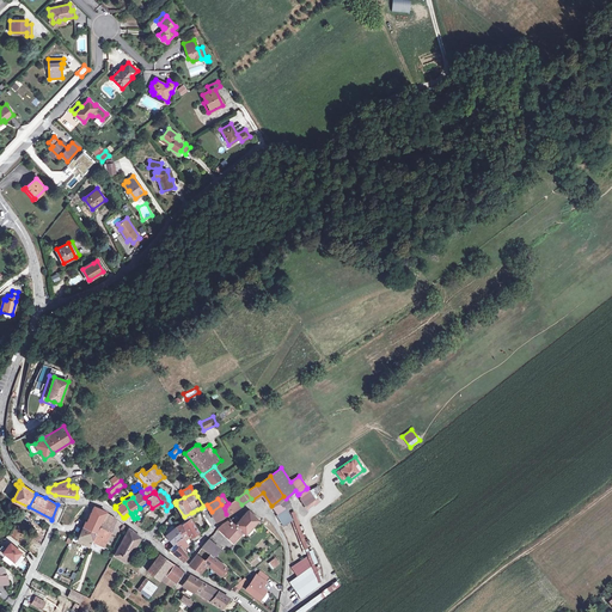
[(237,499),(232,502),(236,508),(242,505),(237,499)]
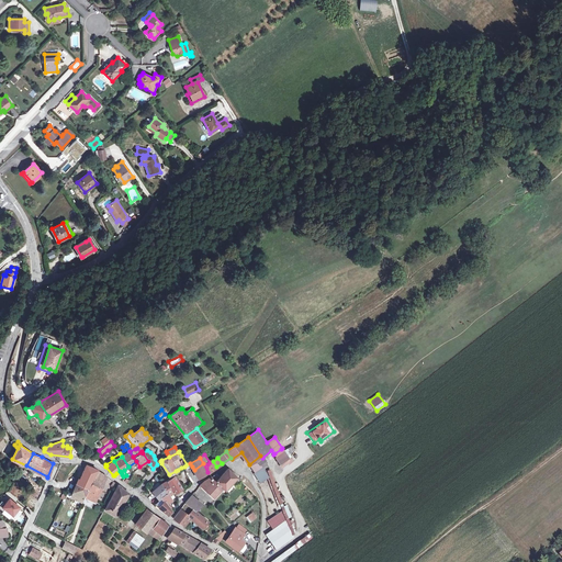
[(257,467),(260,464),(258,460),(250,465),(253,470),(256,468),(257,467)]
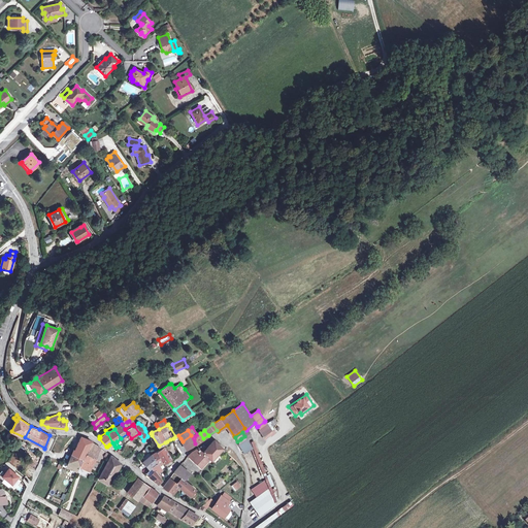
[(195,436),(195,443),(203,438),(200,433),(197,435),(195,436)]
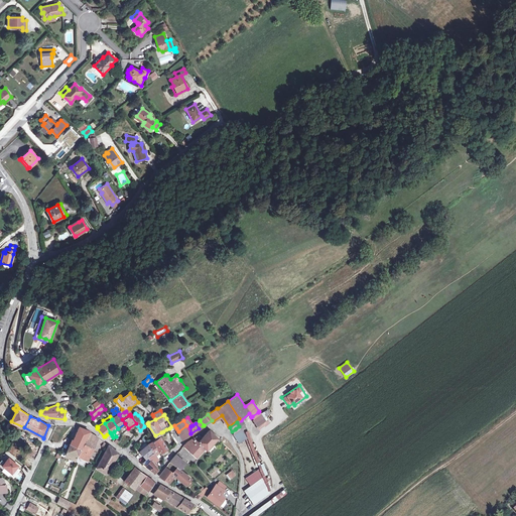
[(190,433),(186,425),(178,431),(182,438),(190,433)]
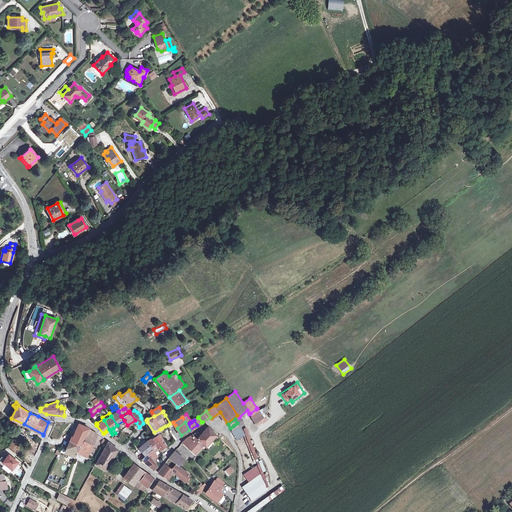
[(233,426),(230,428),(232,431),(239,426),(237,423),(234,425),(233,426)]
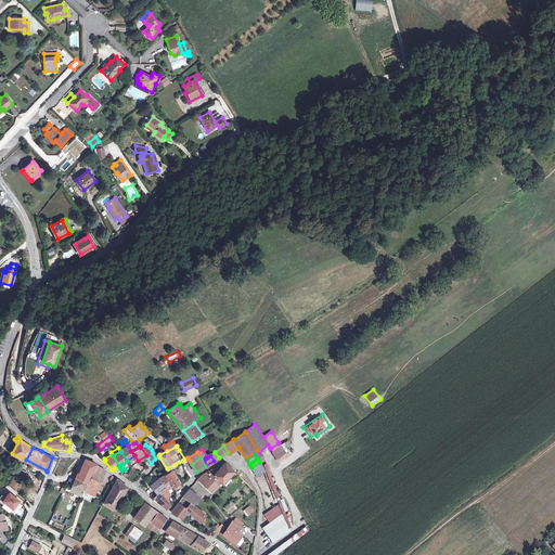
[(86,460),(76,479),(87,483),(97,465),(86,460)]
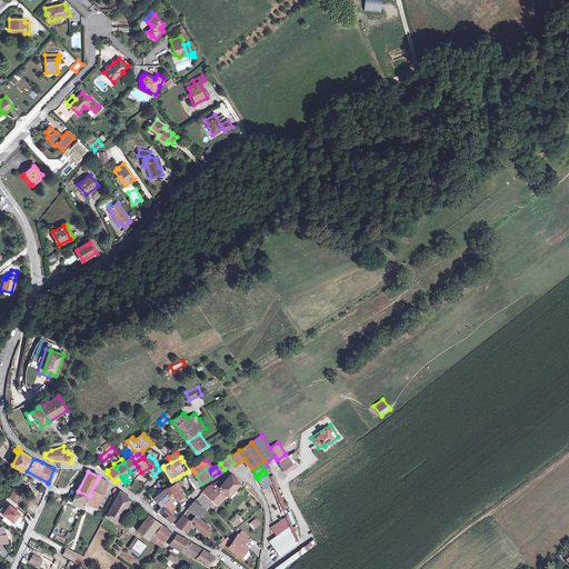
[(219,488),(228,496),(240,482),(231,475),(219,488)]
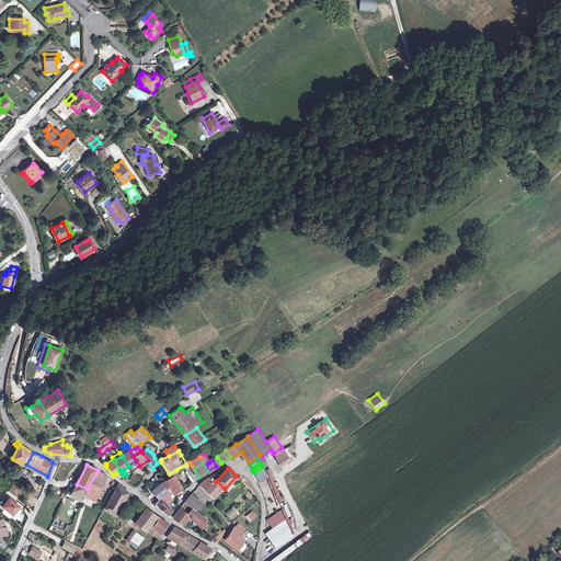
[(106,474),(98,470),(88,489),(84,495),(94,500),(99,491),(101,487),(106,474)]
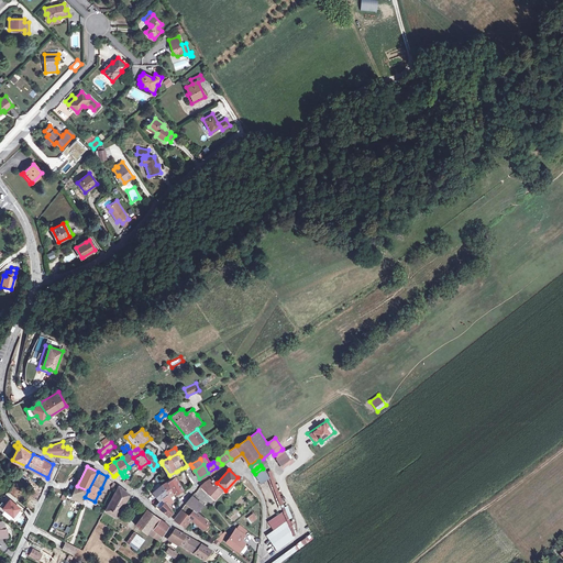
[(174,476),(166,482),(174,493),(174,494),(183,488),(180,485),(179,485),(174,476)]
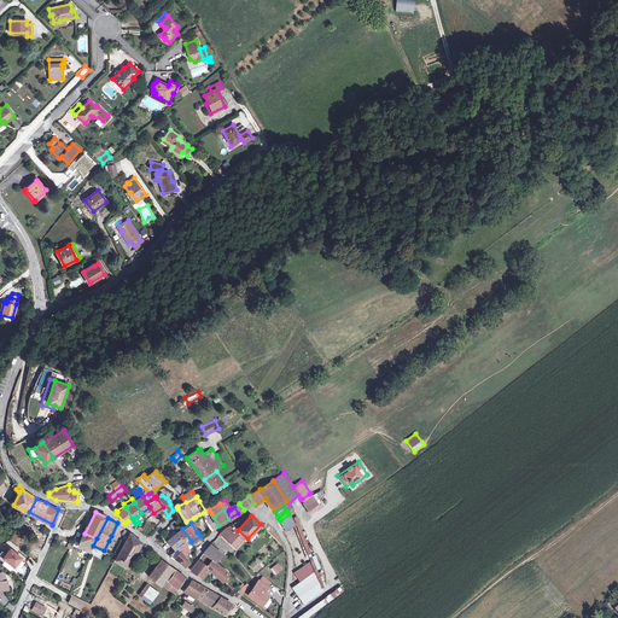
[(235,546),(244,536),(232,524),(225,529),(221,532),(235,546)]
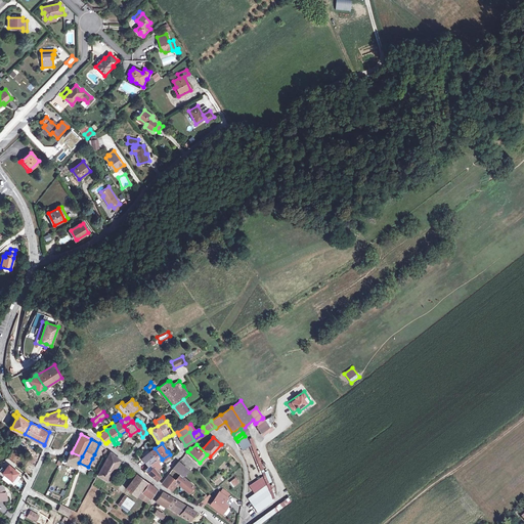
[(158,461),(162,459),(155,448),(151,449),(150,450),(156,460),(154,461),(154,462),(150,464),(150,465),(151,466),(155,467),(156,469),(157,468),(161,466),(158,461)]
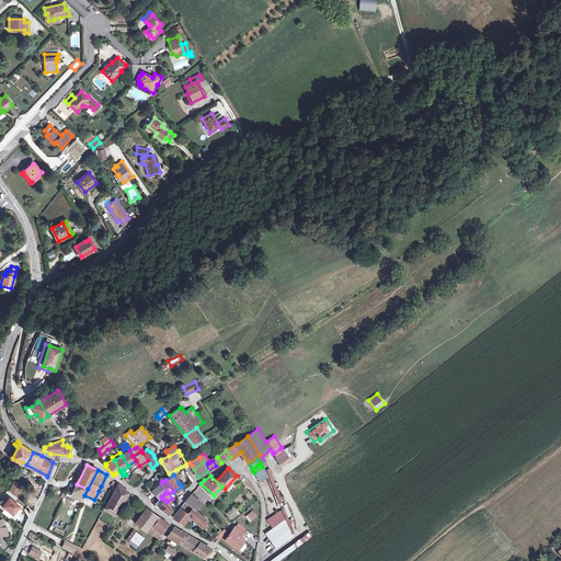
[(161,482),(160,483),(151,490),(158,499),(161,496),(164,494),(164,493),(167,492),(161,482)]
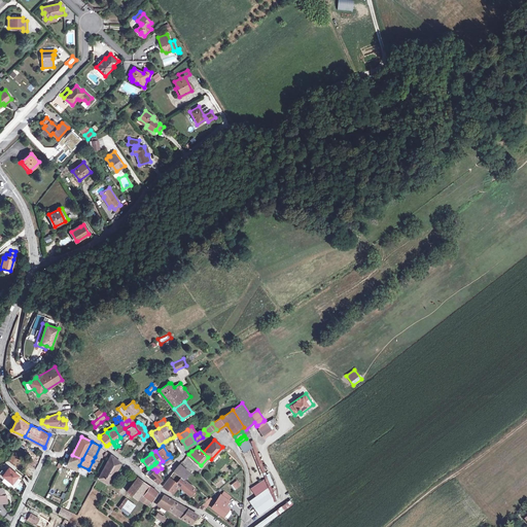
[(120,463),(121,462),(111,454),(98,477),(109,483),(120,463)]
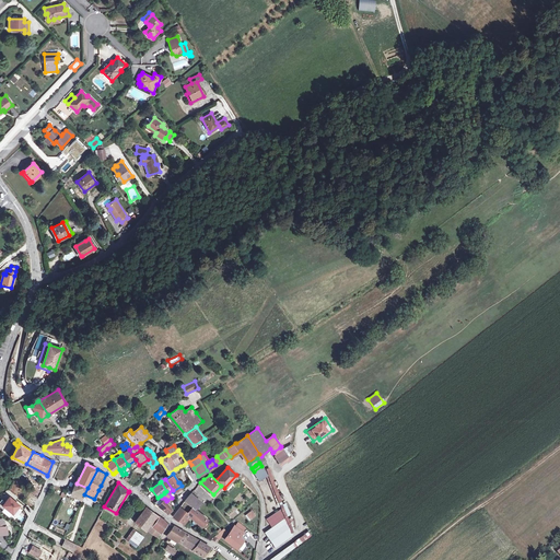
[(88,488),(77,483),(71,496),(81,500),(84,494),(88,488)]
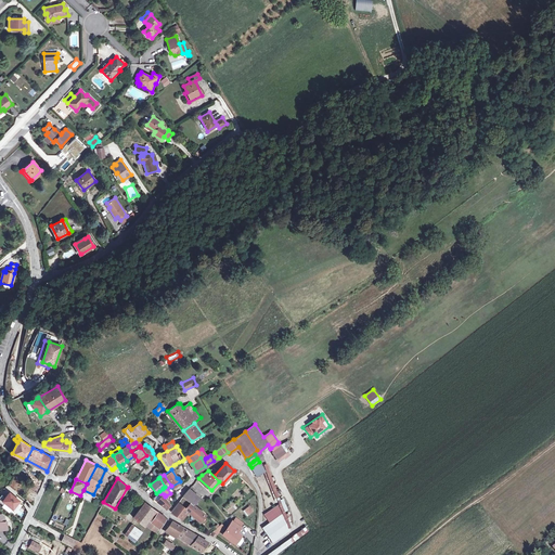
[(190,489),(183,495),(193,503),(198,497),(190,489)]
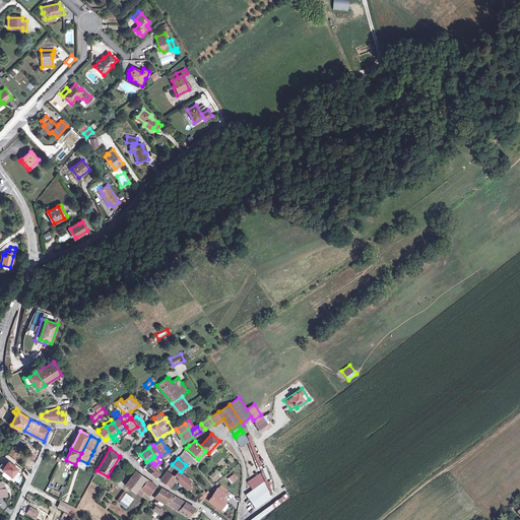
[(2,463),(0,464),(0,470),(2,473),(4,470),(11,476),(18,469),(8,461),(5,465),(2,463)]
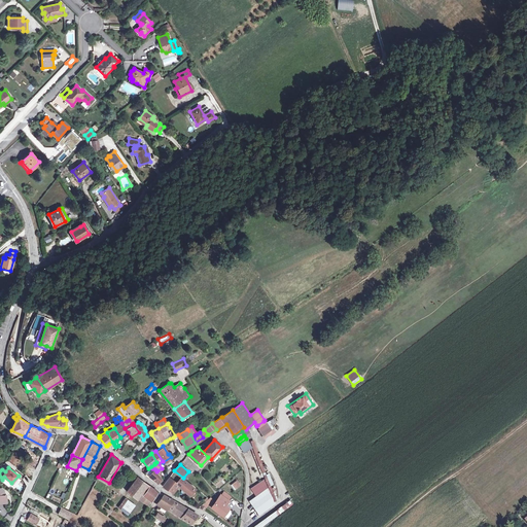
[(152,468),(151,467),(144,473),(156,484),(162,479),(162,478),(161,477),(156,471),(155,469),(152,468)]
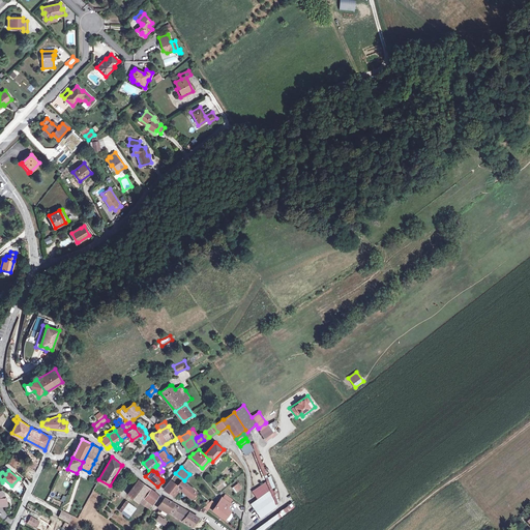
[(184,480),(175,473),(171,479),(164,489),(173,495),(179,488),(190,497),(196,491),(183,481),(184,480)]
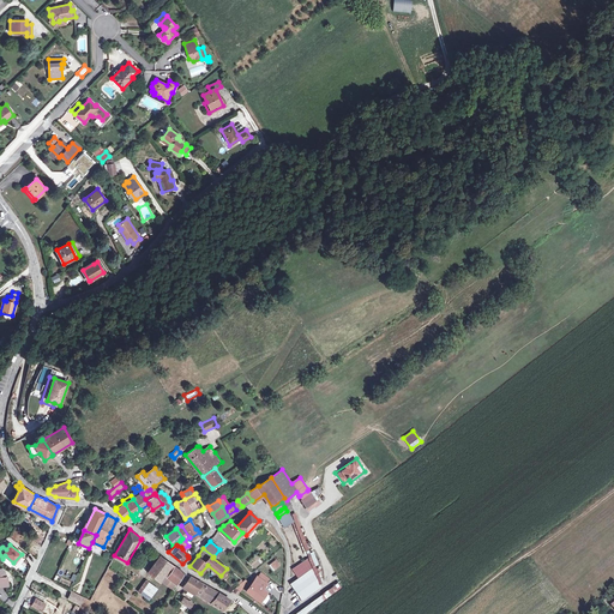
[(167,577),(176,584),(184,573),(161,555),(148,572),(160,581),(164,575),(167,577)]
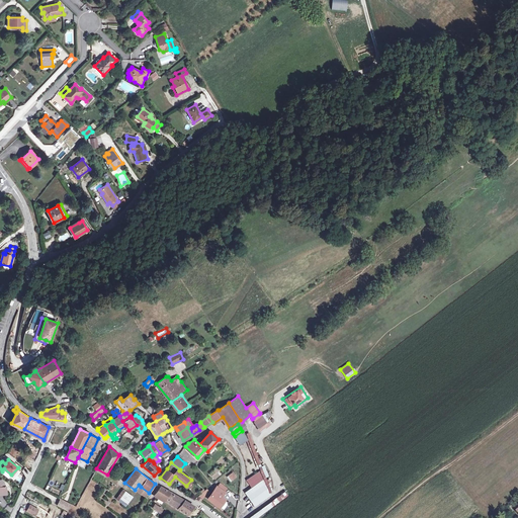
[(231,482),(237,477),(232,471),(227,477),(231,482)]
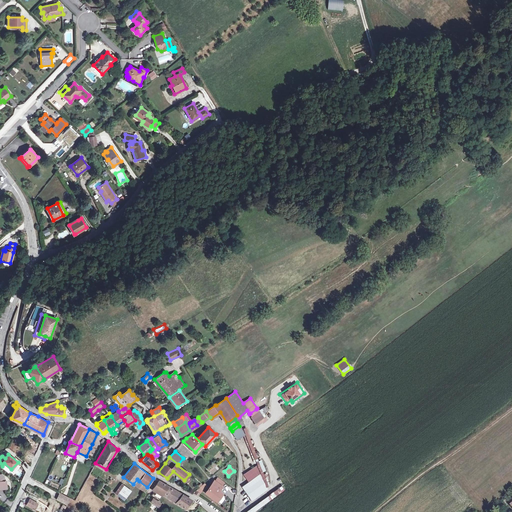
[(242,486),(252,500),(268,489),(262,472),(242,486)]
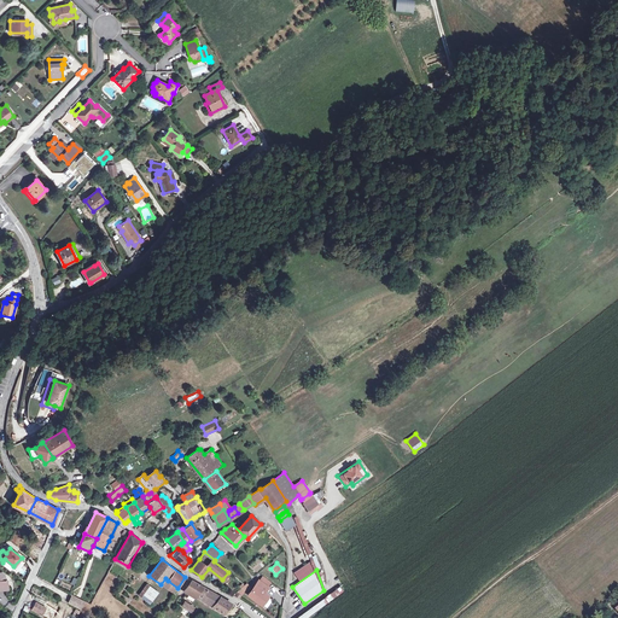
[(178,588),(168,581),(164,587),(174,594),(178,588)]
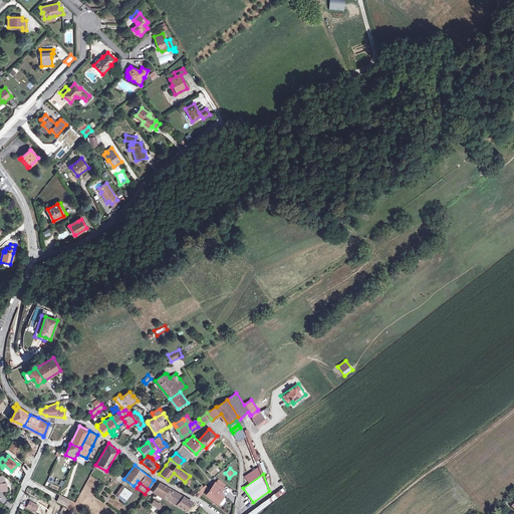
[(186,510),(192,502),(183,496),(170,488),(160,483),(155,490),(154,492),(162,497),(163,496),(186,510)]
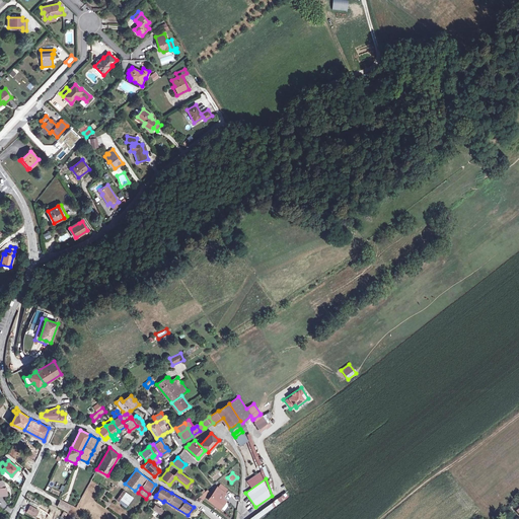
[(225,501),(222,498),(221,497),(222,496),(222,497),(225,493),(224,493),(220,489),(218,488),(209,500),(220,508),(225,501)]
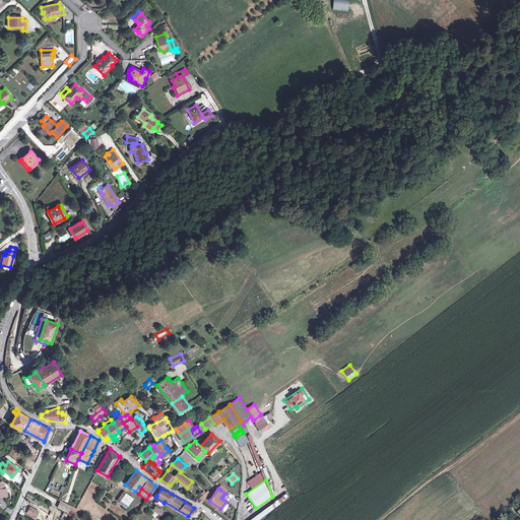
[(124,492),(117,501),(126,507),(132,499),(124,492)]
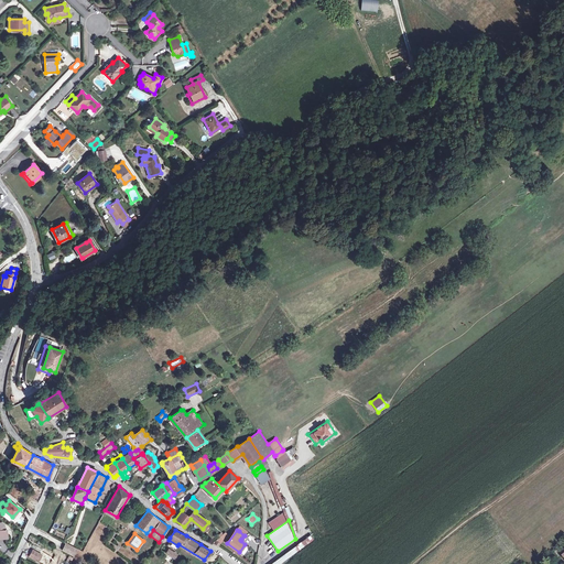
[(311,535),(269,563),(279,563),(314,541),(311,535)]
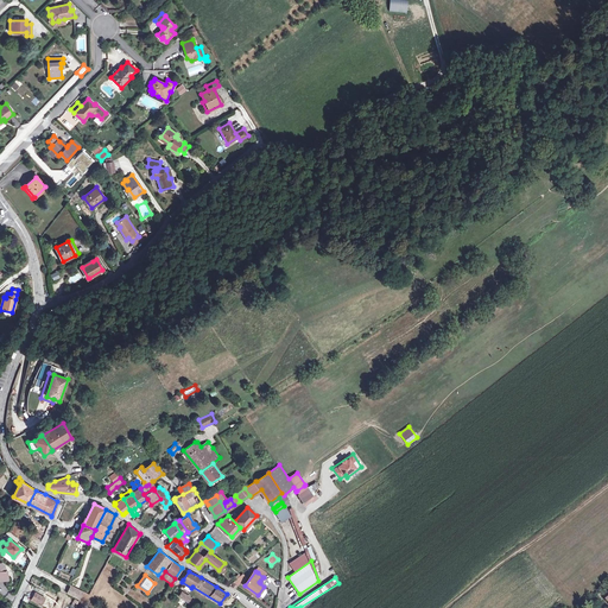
[(80,600),(84,591),(71,584),(67,594),(80,600)]
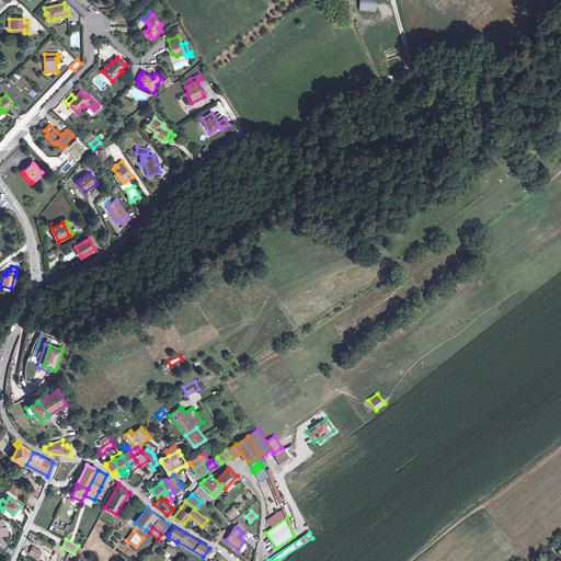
[(33,547),(30,553),(37,558),(42,551),(33,547)]
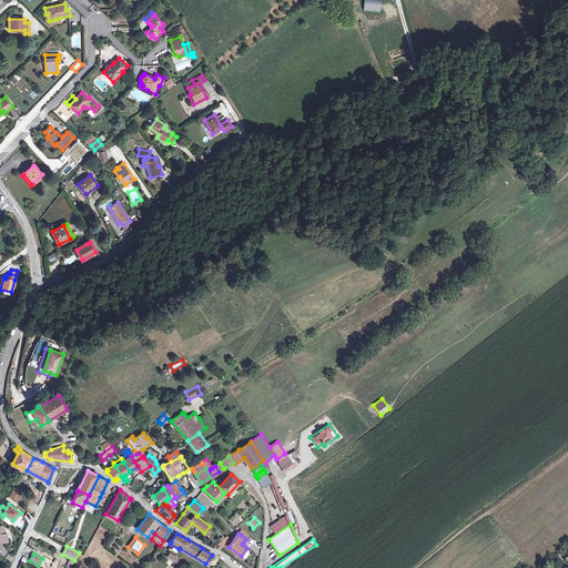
[(212,555),(205,564),(209,565),(215,557),(212,555)]
